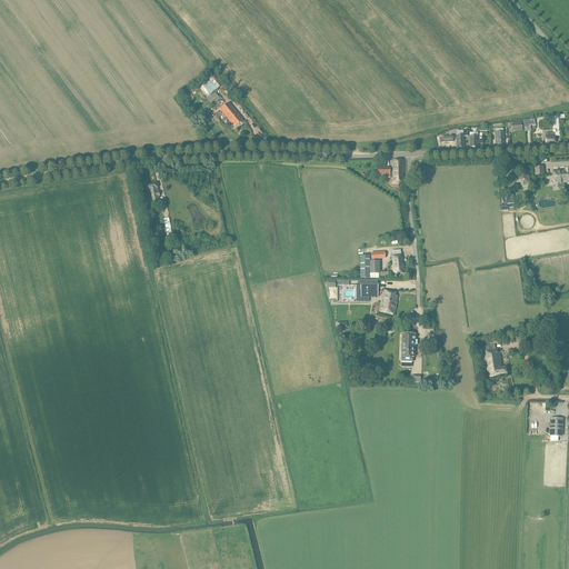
[(217,87),(218,88),(221,86),(212,73),(207,78),(216,88),(217,87)]
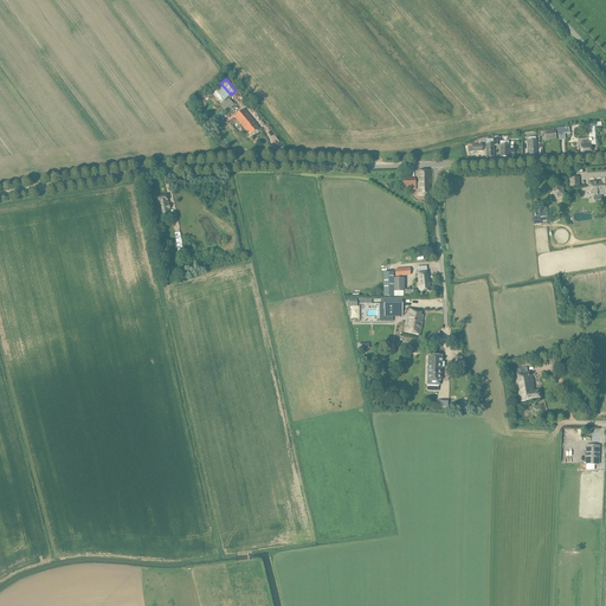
[(229,100),(220,105),(226,114),(234,107),(229,100)]
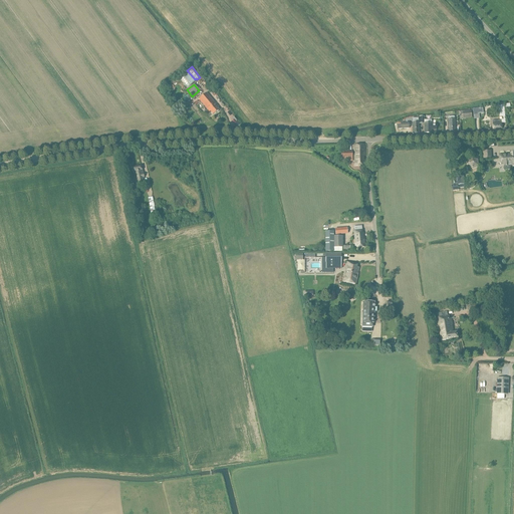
[(211,110),(213,114),(219,109),(216,106),(217,105),(207,92),(199,98),(210,111),(211,110)]
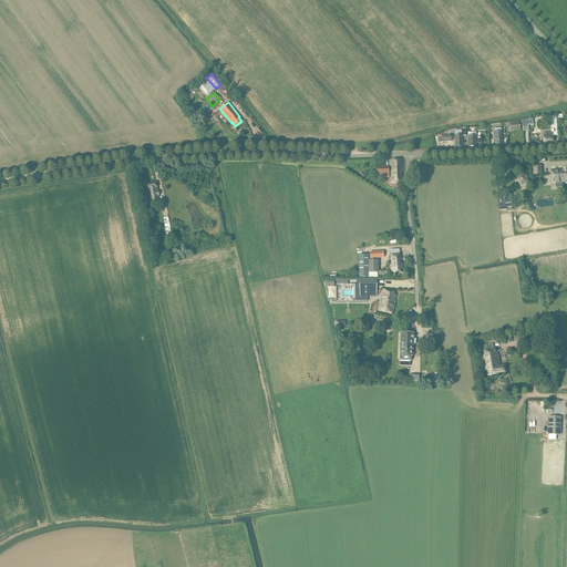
[(544,133),(544,142),(554,142),(554,136),(558,135),(556,116),(550,116),(552,129),(555,129),(555,132),(544,133)]
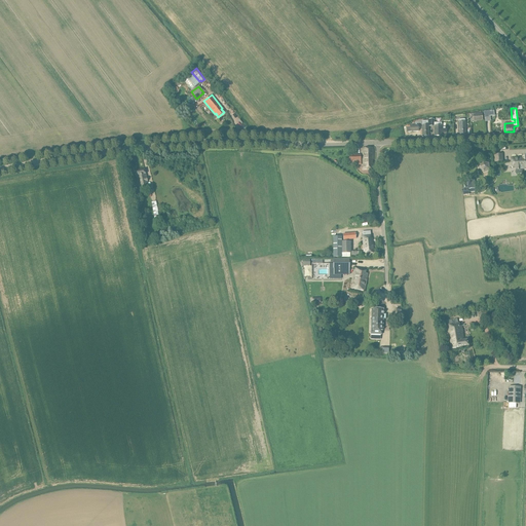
[(435,126),(435,136),(441,136),(441,125),(441,122),(435,122),(435,119),(428,119),(428,126),(435,126)]
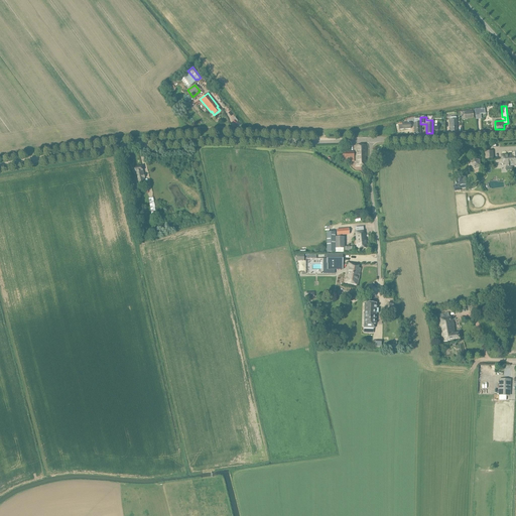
[(450,128),(450,132),(457,132),(457,119),(457,118),(456,117),(449,117),(448,118),(449,119),(448,119),(449,128),(450,128)]
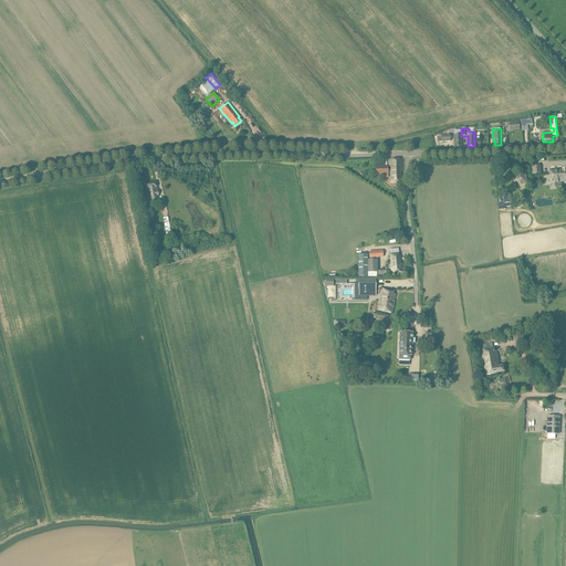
[(389,159),(390,182),(402,181),(402,176),(400,176),(400,171),(402,171),(401,159),(389,159)]
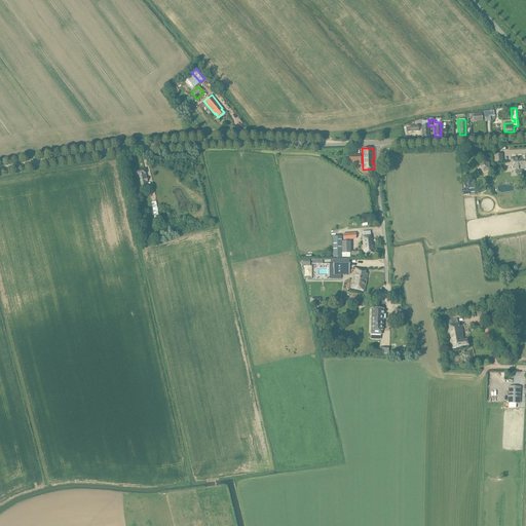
[(503,162),(502,154),(494,154),(495,162),(503,162)]
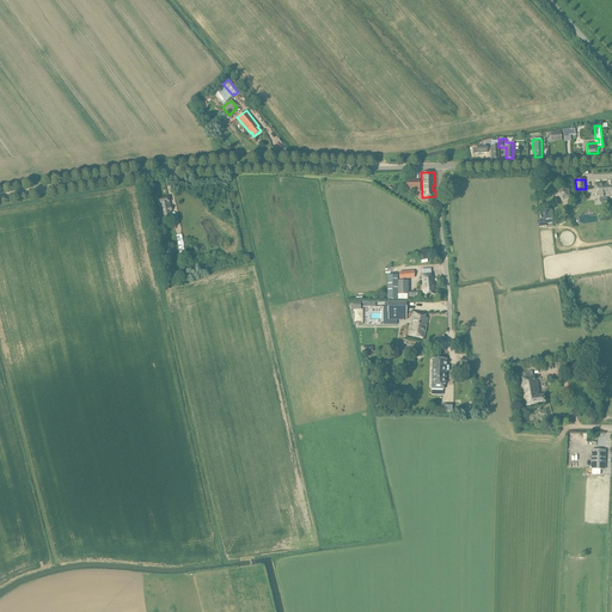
[(611,182),(607,183),(609,183),(595,184),(595,196),(600,195),(600,197),(611,196),(611,182)]
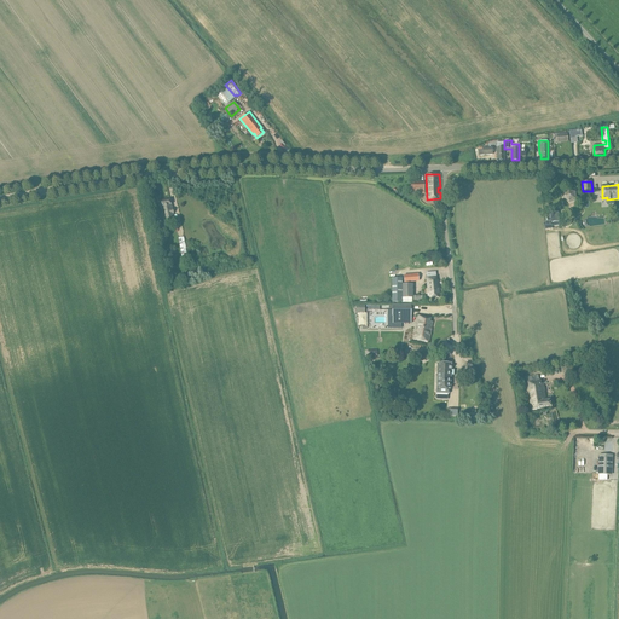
[(563,197),(570,203),(577,201),(577,192),(576,192),(576,190),(567,187),(562,195),(565,196),(563,197)]
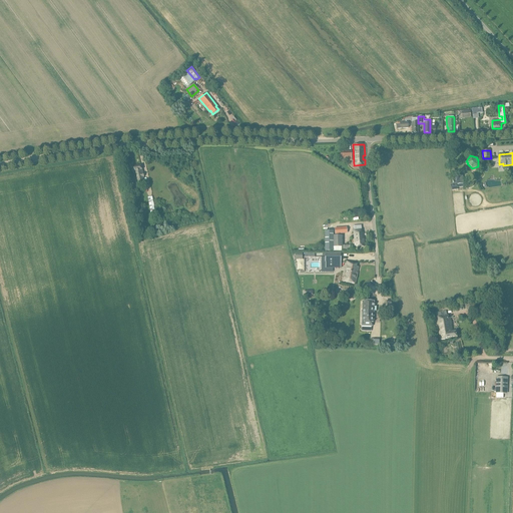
[(141,164),(131,167),(135,182),(145,180),(141,164)]
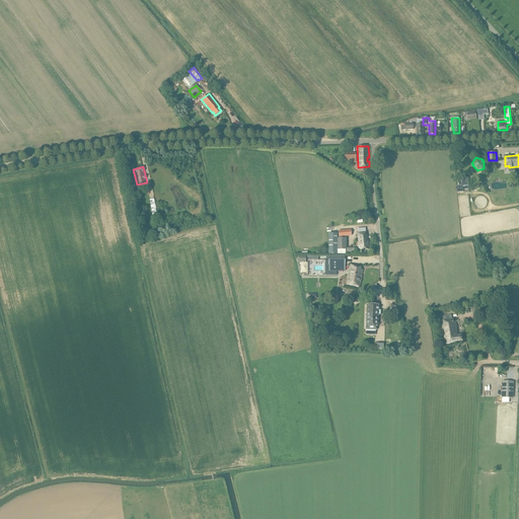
[(357,233),(359,249),(369,248),(367,235),(366,235),(366,232),(366,228),(357,229),(358,233),(357,233)]
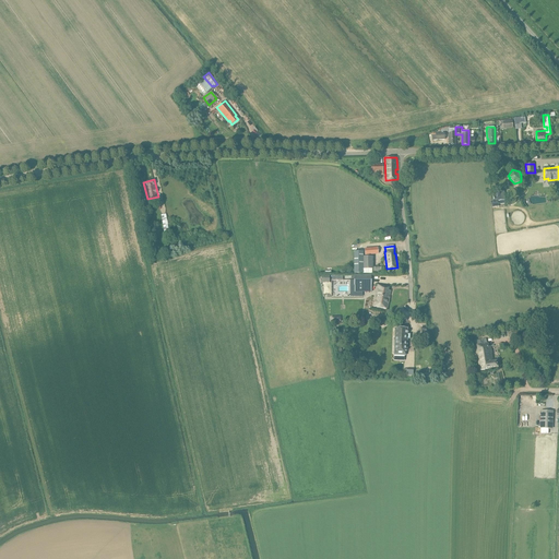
[(364,251),(354,251),(354,273),(363,273),(364,251)]
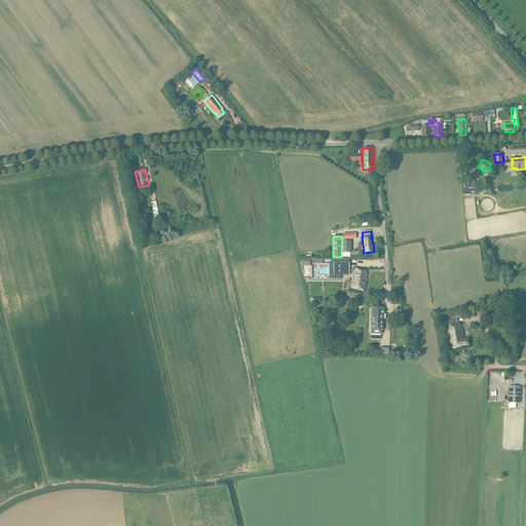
[(349,259),(333,259),(334,274),(349,274),(349,259)]
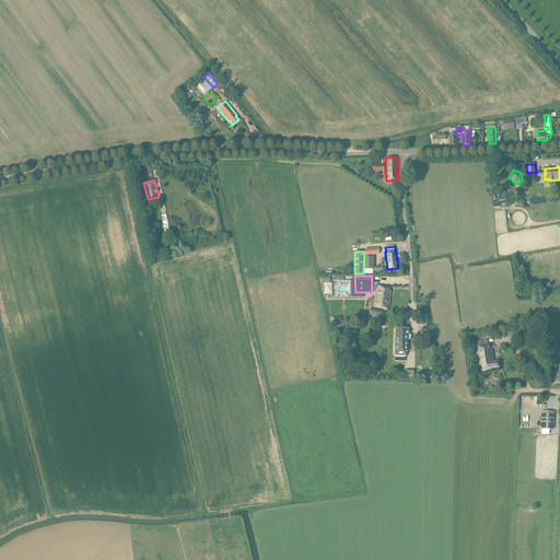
[(375,305),(388,308),(392,292),(389,291),(389,287),(378,286),(375,305)]
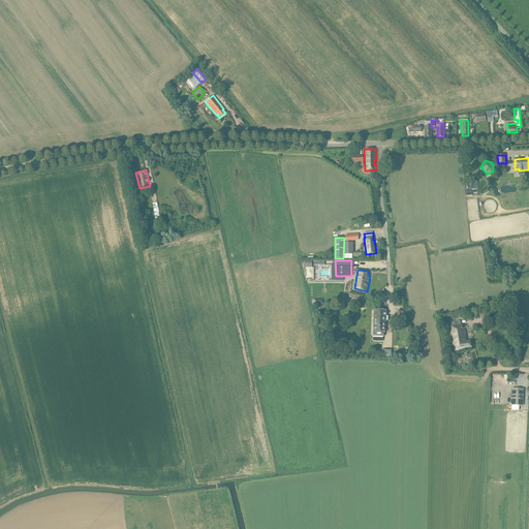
[(385,310),(374,310),(373,337),(383,337),(384,332),(385,332),(385,321),(389,321),(389,316),(385,316),(385,310)]
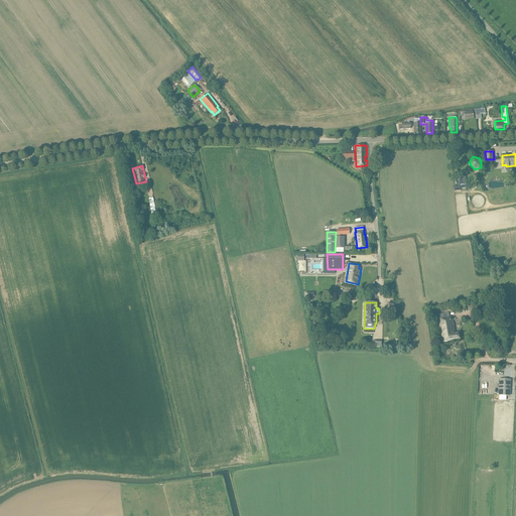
[(388,313),(388,312),(389,314),(396,312),(396,305),(394,305),(394,304),(388,302),(384,307),(388,313)]
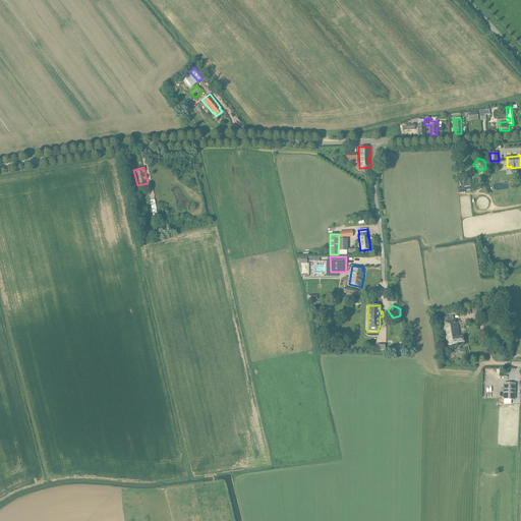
[(442,317),(447,345),(465,342),(464,336),(460,337),(458,323),(455,323),(453,315),(442,317)]
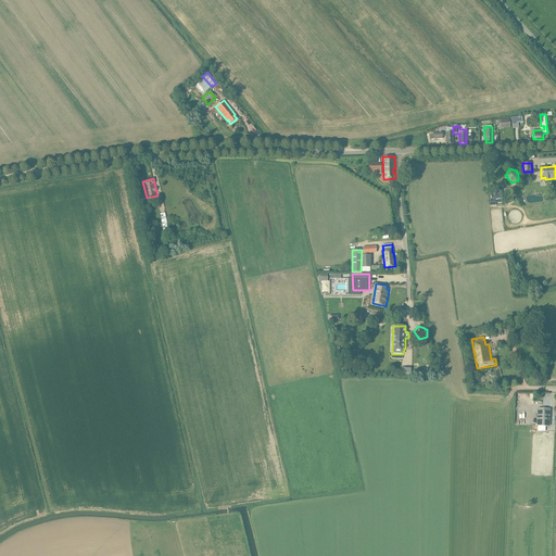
[(548,408),(538,407),(538,426),(548,426),(548,408)]
